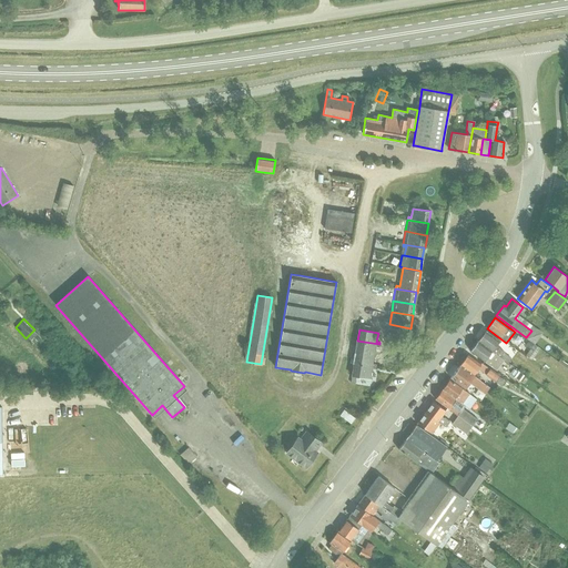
[(478,341),(504,359),(507,363),(510,358),(503,353),(504,352),(496,346),(499,341),(486,331),(478,341)]
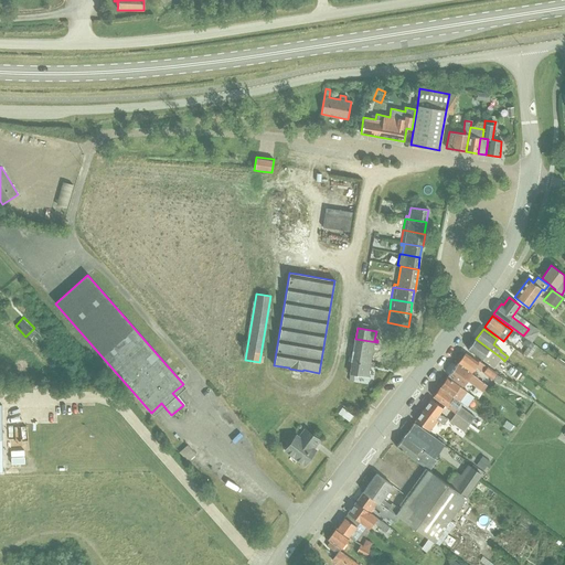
[(377,342),(355,339),(354,339),(353,350),(372,353),(374,344),(376,345),(377,342)]
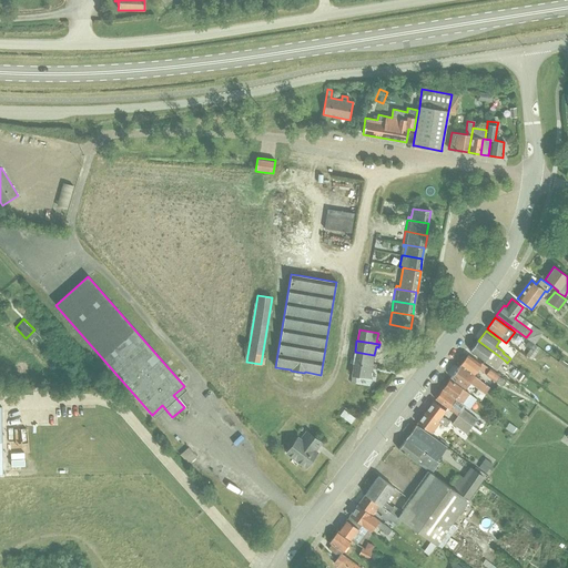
[(504,359),(478,341),(470,351),(484,362),(493,367),(496,369),(504,359)]
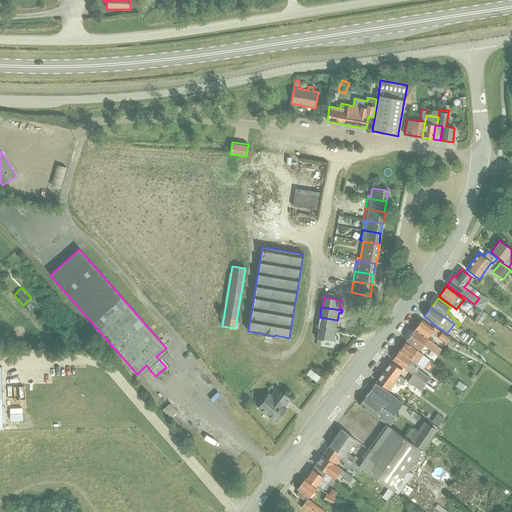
[(487,314),(481,310),(478,314),(474,320),(480,324),(485,316),(487,314)]
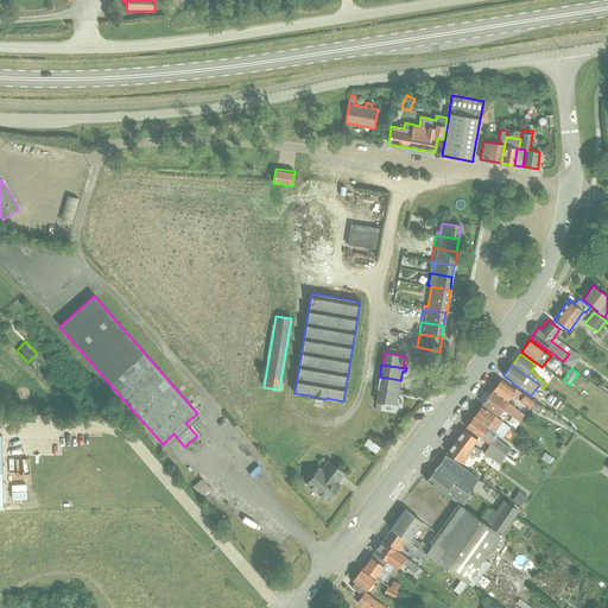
[(400,380),(380,377),(378,388),(379,388),(401,392),(403,390),(399,390),(400,380)]
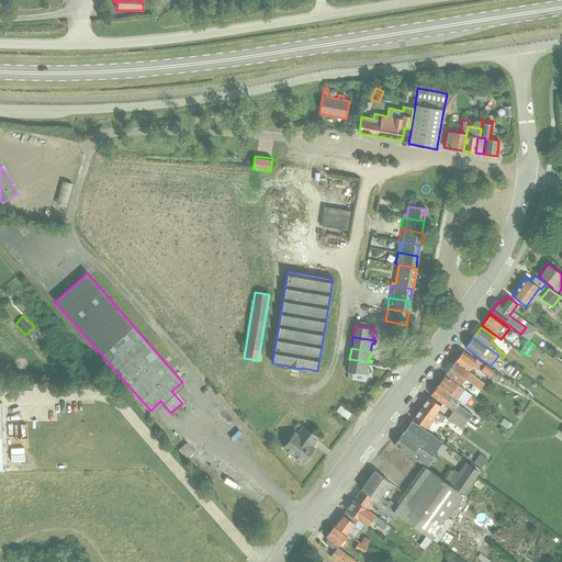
[(454,361),(468,371),(473,364),(490,377),(493,371),(476,359),(475,360),(462,351),(454,361)]
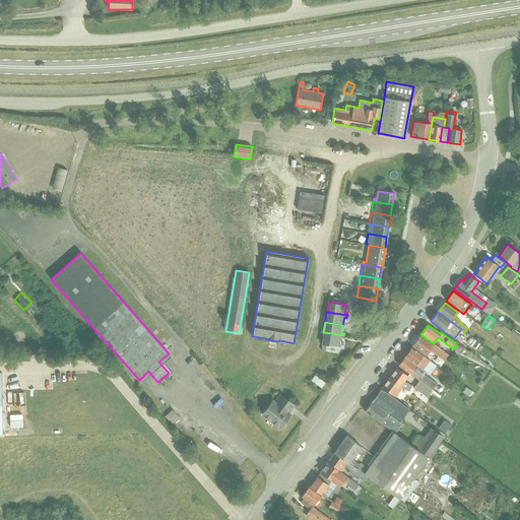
[(343,335),(324,332),(322,343),(339,346),(340,337),(343,338),(343,335)]
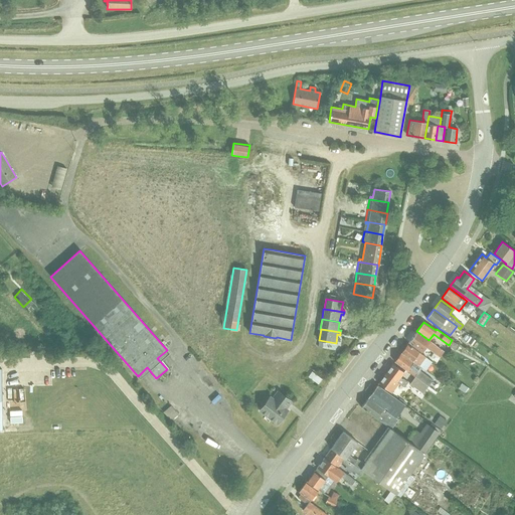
[(430,341),(428,340),(416,331),(408,342),(421,352),(425,346),(440,356),(444,350),(430,341)]
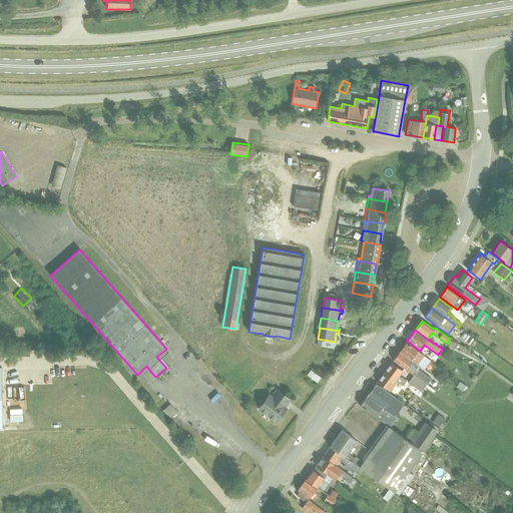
[(469,335),(465,340),(470,343),(473,339),(469,335)]
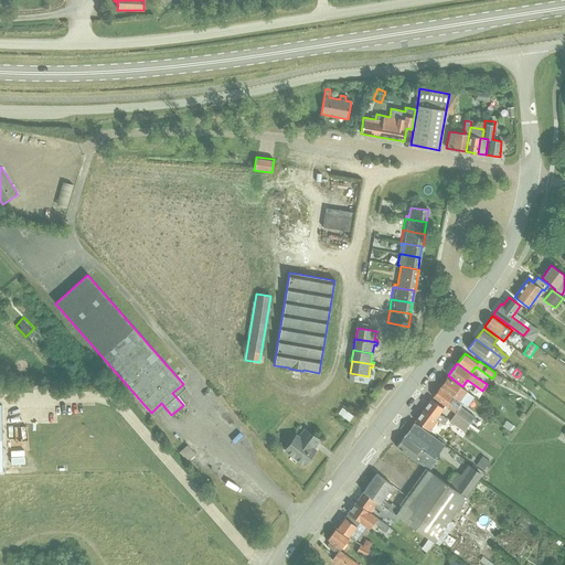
[(447,377),(439,386),(452,396),(459,402),(467,392),(447,377)]
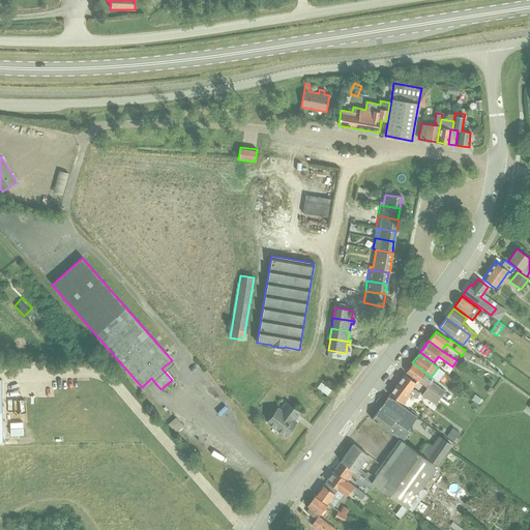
[(445,391),(432,381),(434,378),(431,377),(424,372),(412,362),(406,372),(427,387),(440,398),(445,391)]
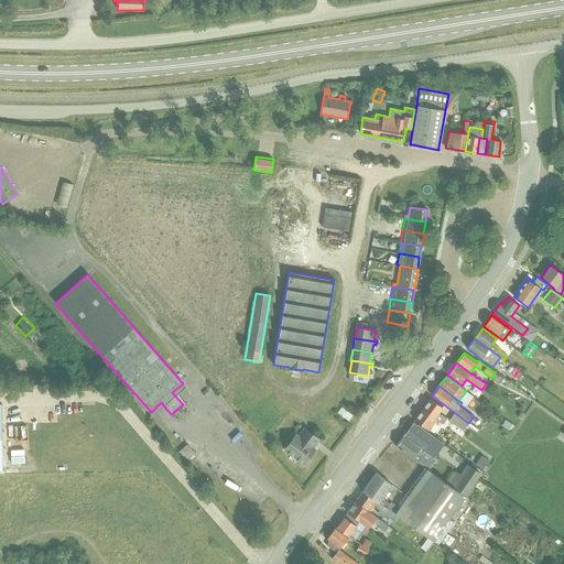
[(422,409),(414,420),(429,430),(436,420),(442,424),(446,419),(441,414),(441,415),(438,413),(443,408),(430,398),(422,409)]
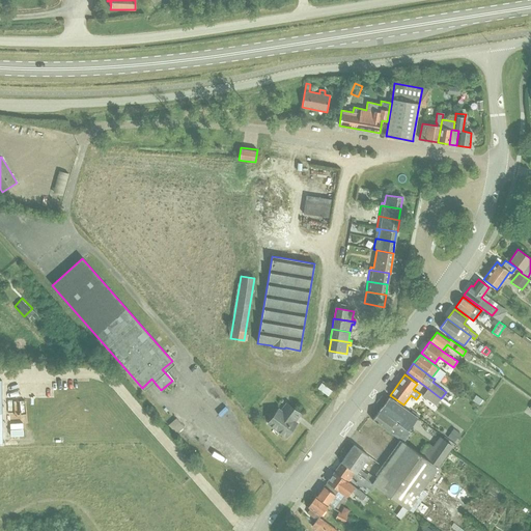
[(328,396),(332,391),(322,383),(317,388),(328,396)]
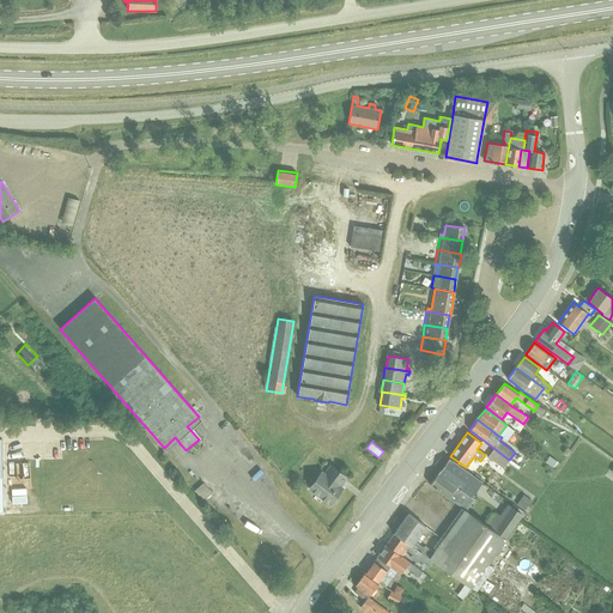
[(509,460),(493,448),(487,457),(503,468),(509,460)]
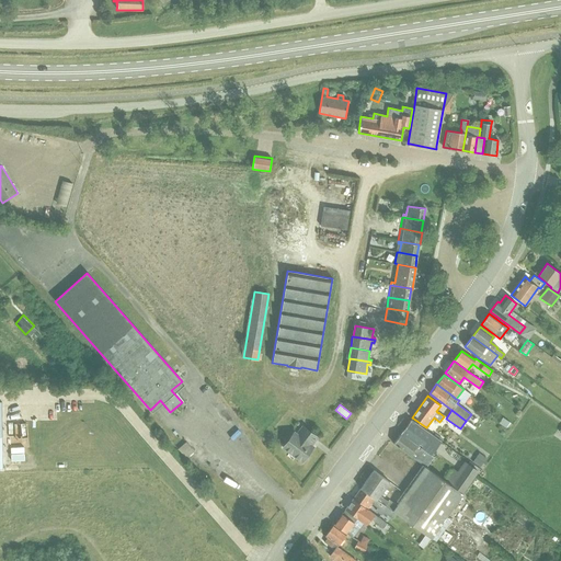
[(411,419),(393,443),(420,462),(423,465),(431,455),(439,443),(441,441),(411,419)]
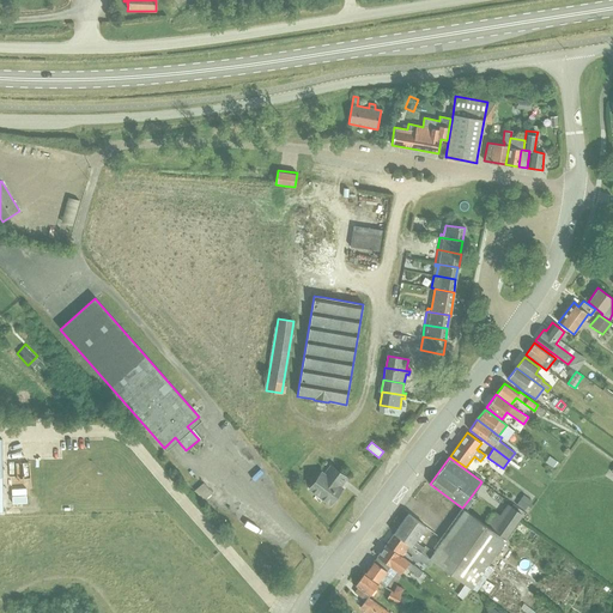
[(550,457),(546,462),(552,467),(556,461),(550,457)]
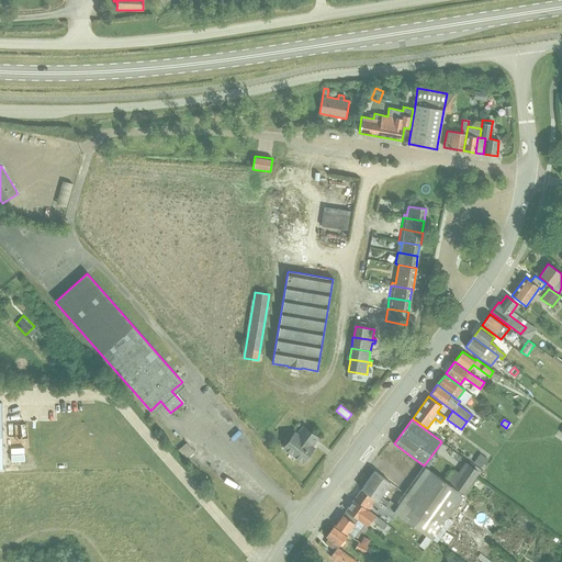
[(312,446),(317,438),(303,427),(296,435),(294,433),(283,448),(302,462),(314,448),(312,446)]
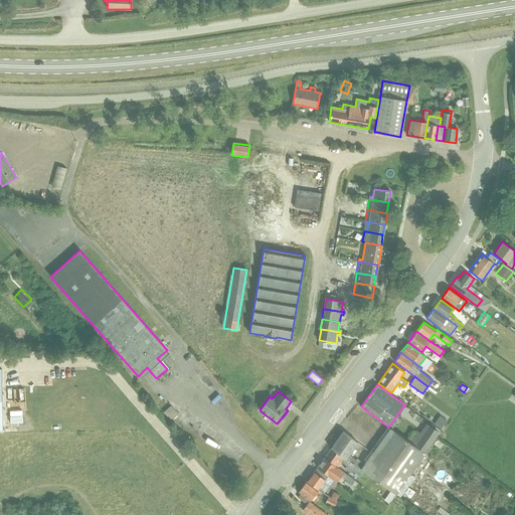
[(171,420),(178,413),(170,405),(163,411),(171,420)]
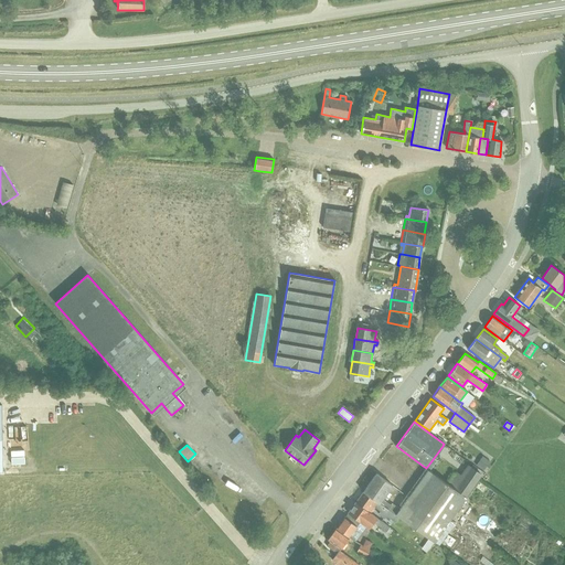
[(478,460),(475,466),(482,470),(489,461),(486,459),(482,464),(478,460)]
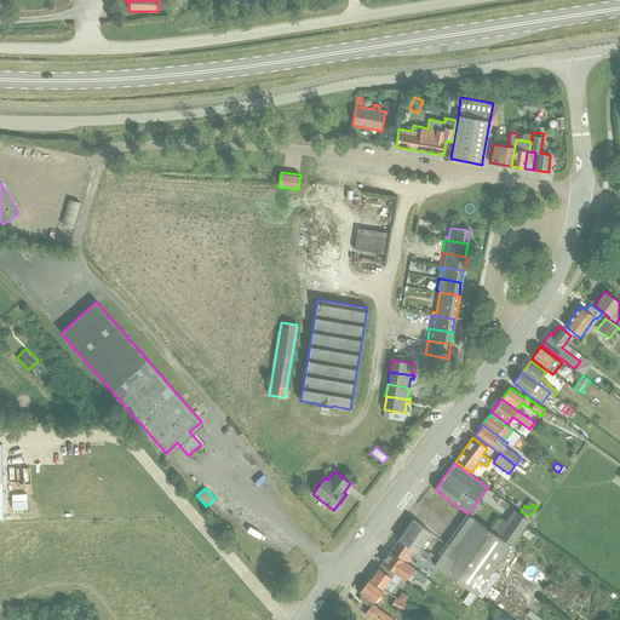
[(510,544),(527,520),(516,512),(509,523),(500,518),(492,532),(510,544)]
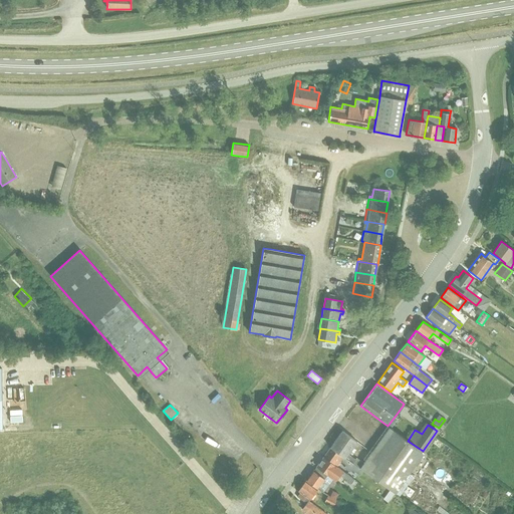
[(363,463),(359,468),(395,493),(406,478),(409,474),(424,452),(423,452),(423,451),(408,441),(393,430),(390,427),(363,463)]
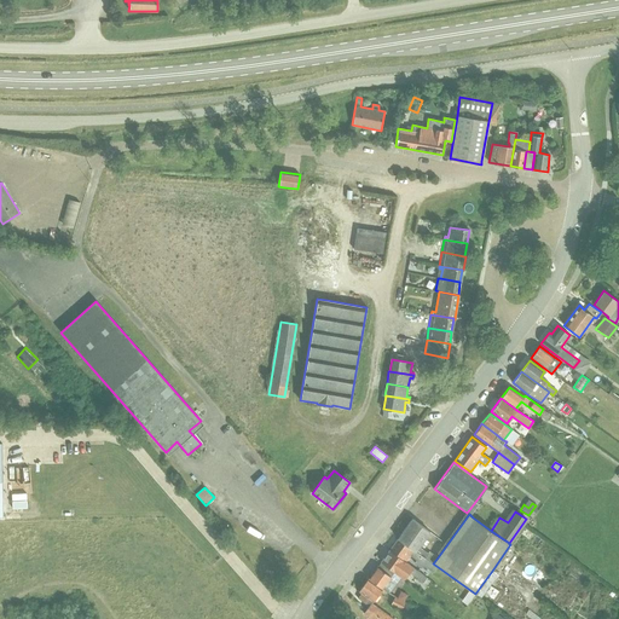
[(412,519),(398,538),(433,565),(433,563),(438,557),(429,551),(428,554),(418,547),(429,532),(412,519)]
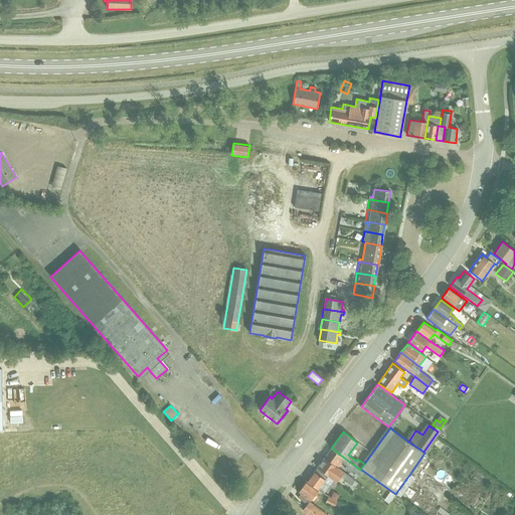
[(331,448),(324,458),(337,467),(341,461),(347,466),(345,468),(350,472),(352,469),(359,474),(362,471),(360,470),(331,448)]
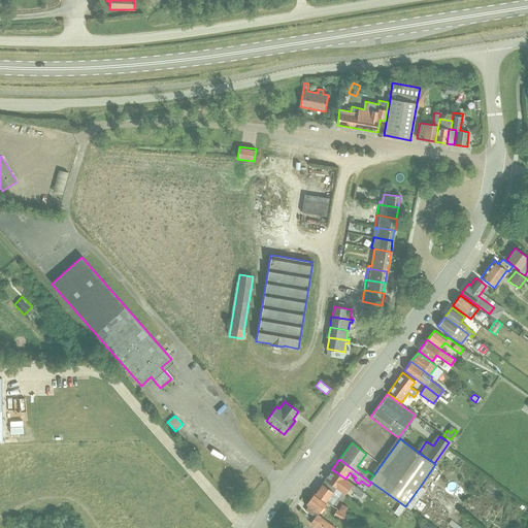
[(335,487),(344,494),(349,488),(361,496),(364,492),(345,479),(332,469),(325,479),(335,487)]
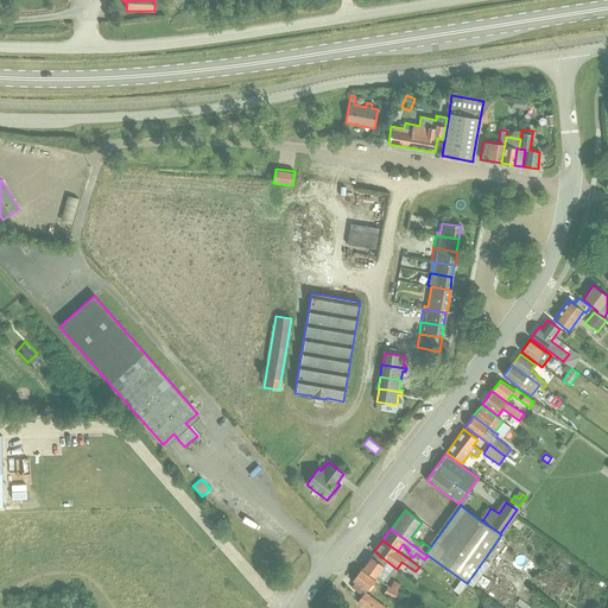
[(374,551),(362,568),(375,577),(382,582),(390,571),(393,567),(386,561),(374,551)]
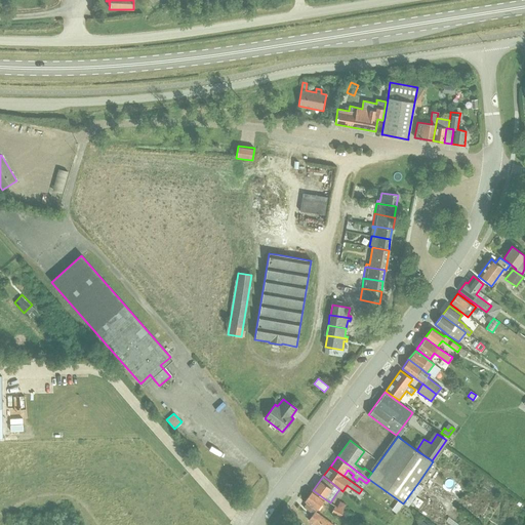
[(313,490),(305,501),(316,510),(324,499),(324,498),(313,490)]
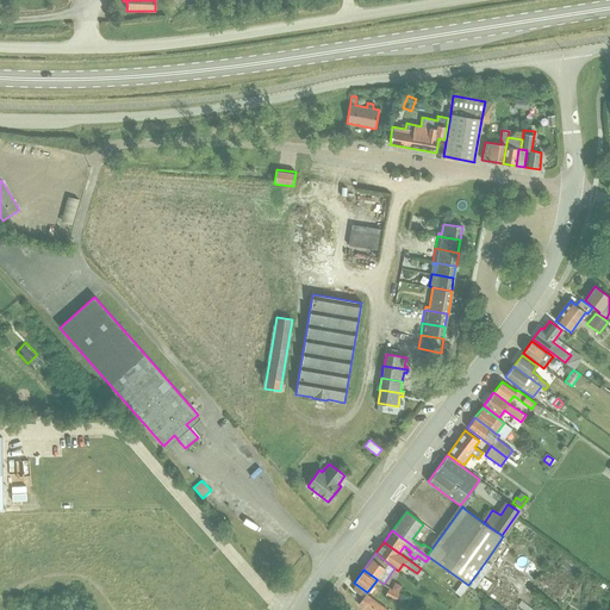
[(367,592),(354,583),(355,584),(352,589),(363,597),(365,598),(366,595),(367,592)]
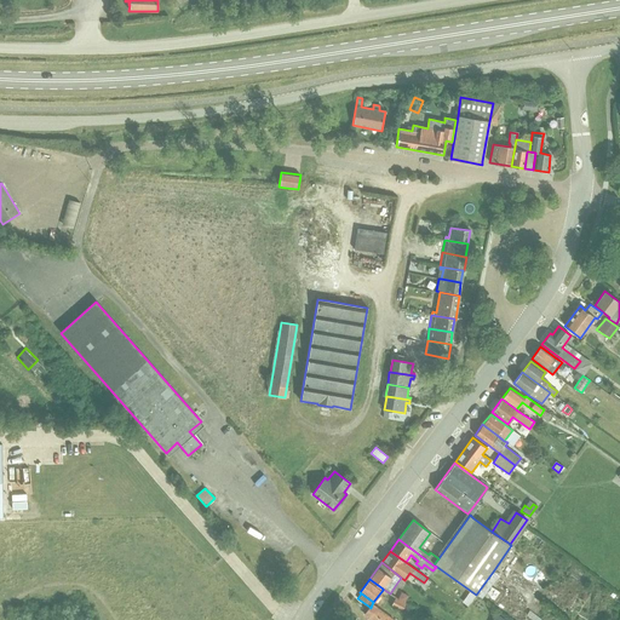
[(397,598),(405,603),(408,596),(401,592),(397,598)]
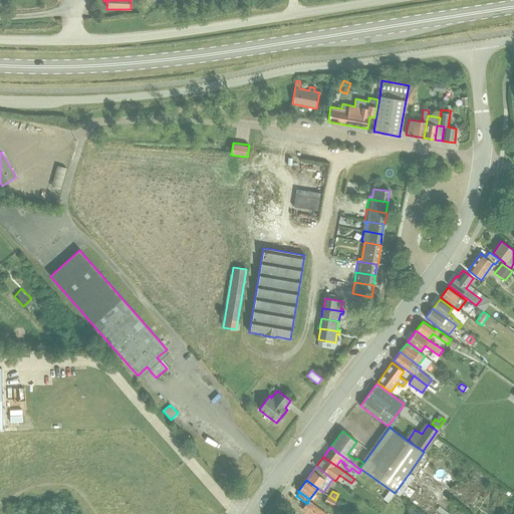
[(333,506),(336,500),(335,500),(329,496),(327,495),(324,501),(333,506)]
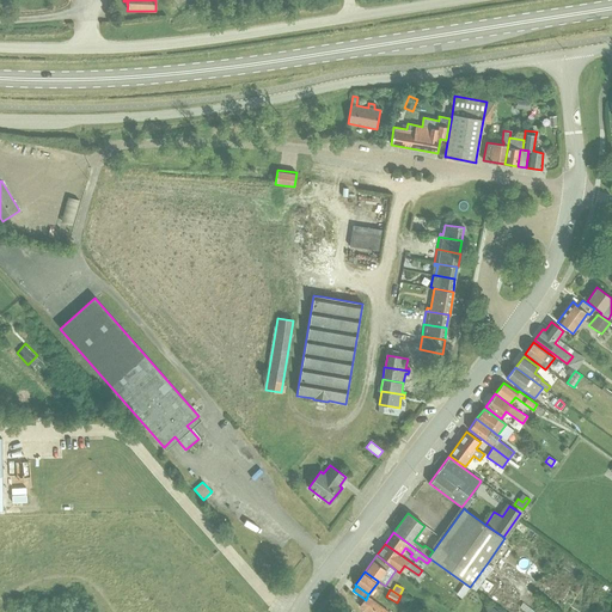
[(365,599),(360,606),(367,611),(389,611),(367,597),(366,600),(365,599)]
